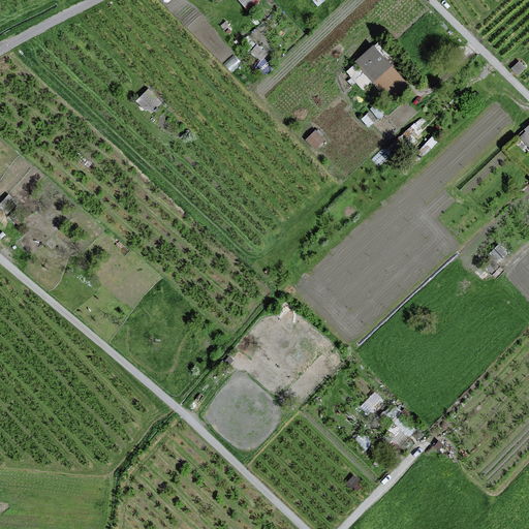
[(258,0),(239,0),(248,9),(258,0)]
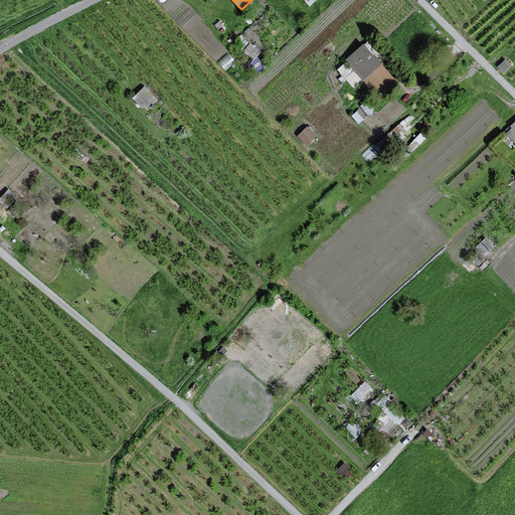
[(242,48),(248,43),(241,35),(235,41),(242,48)]
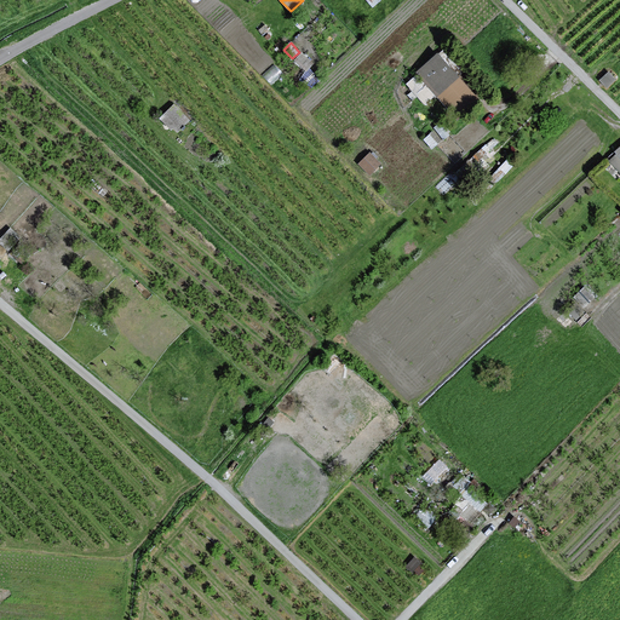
[(476,98),(437,56),(419,73),(458,115),(476,98)]
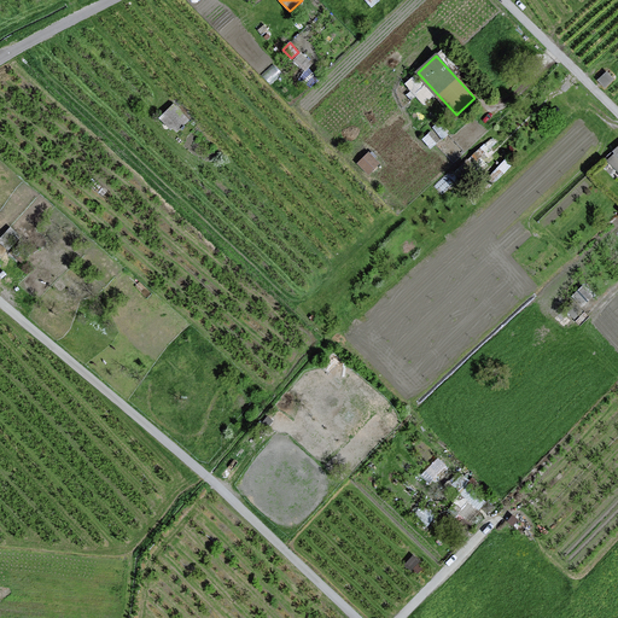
[(613,79),(607,73),(599,80),(605,86),(613,79)]
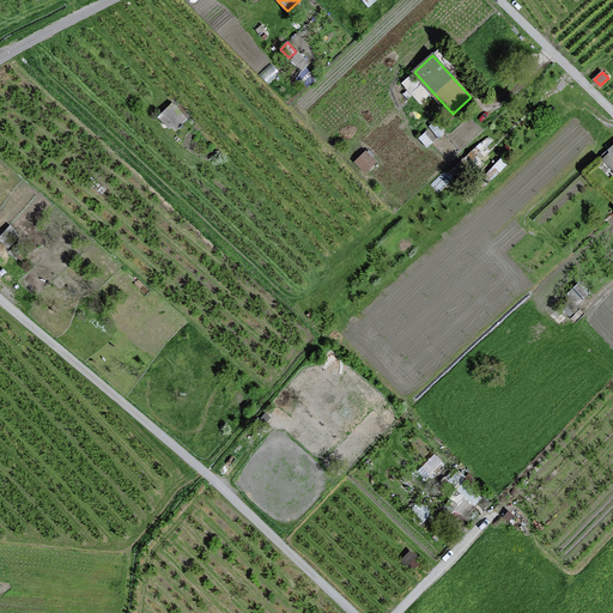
[(187,119),(173,104),(159,116),(170,127),(171,126),(176,129),(187,119)]
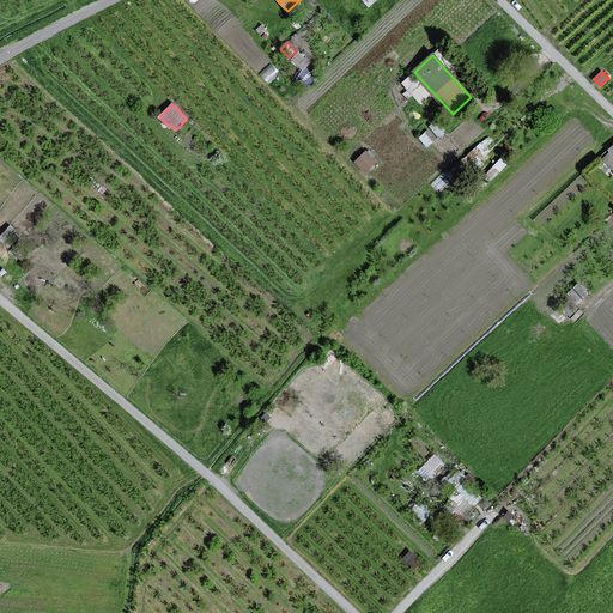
[(437,138),(430,131),(422,138),(429,146),(437,138)]
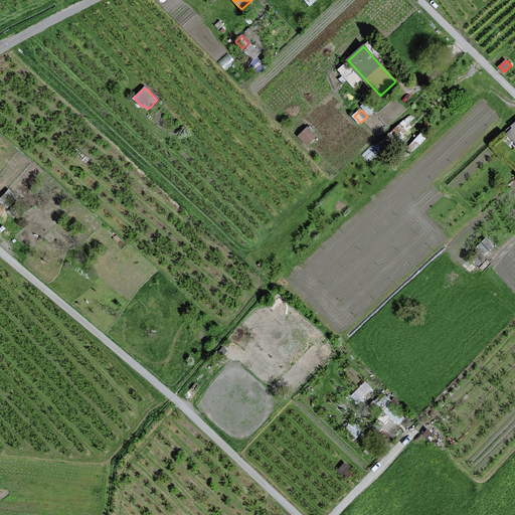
[(315,135),(307,128),(299,136),(307,144),(315,135)]
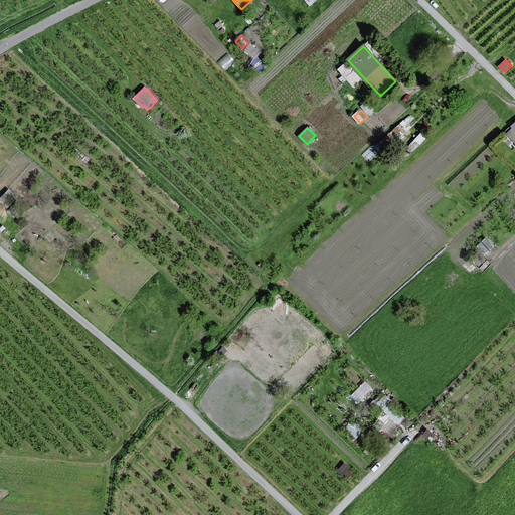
[(16,196),(8,190),(0,199),(0,201),(7,207),(16,196)]
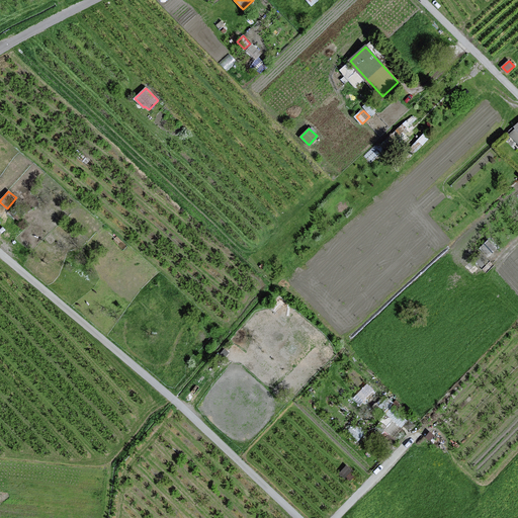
[(496,247),(489,240),(481,248),(488,255),(496,247)]
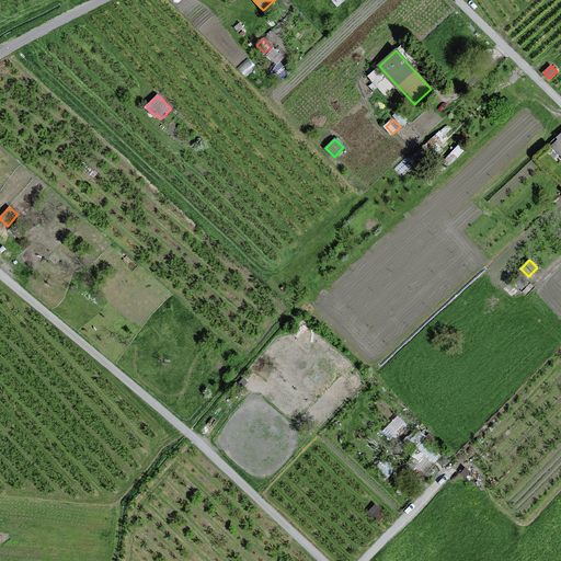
[(522,288),(528,282),(521,275),(515,281),(522,288)]
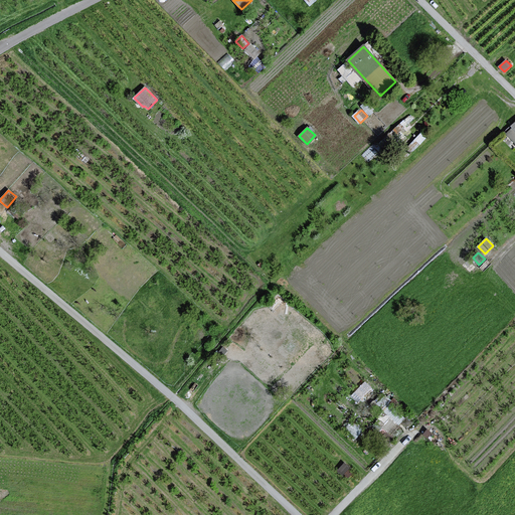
[(398,425),(383,413),(374,425),(389,438),(393,433),(398,425)]
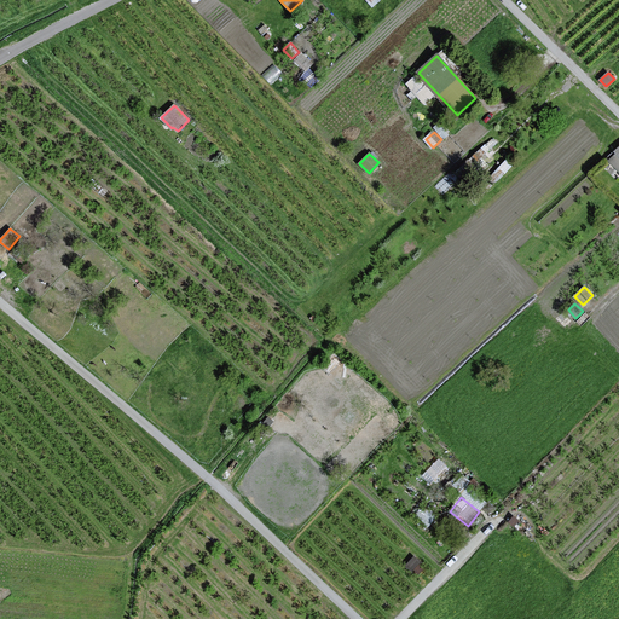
[(519,521),(514,516),(509,522),(513,526),(519,521)]
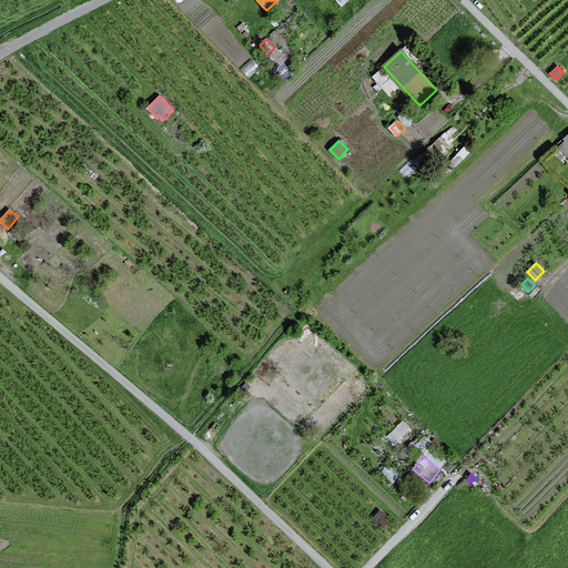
[(385,516),(379,510),(373,518),(377,524),(385,516)]
